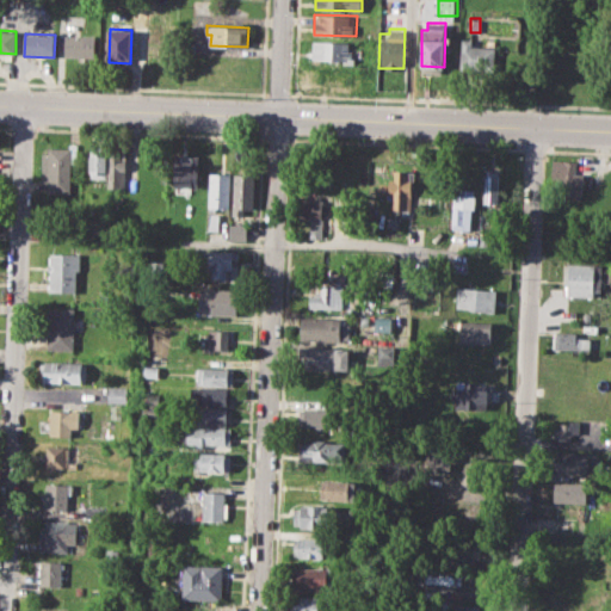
[(66,35),(94,35),(94,59),(65,57),(66,35)]
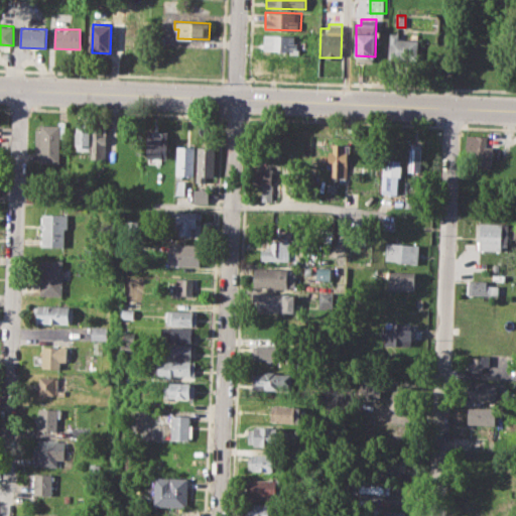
[(390,57),(390,32),(406,33),(406,38),(418,38),(418,58),(390,57)]
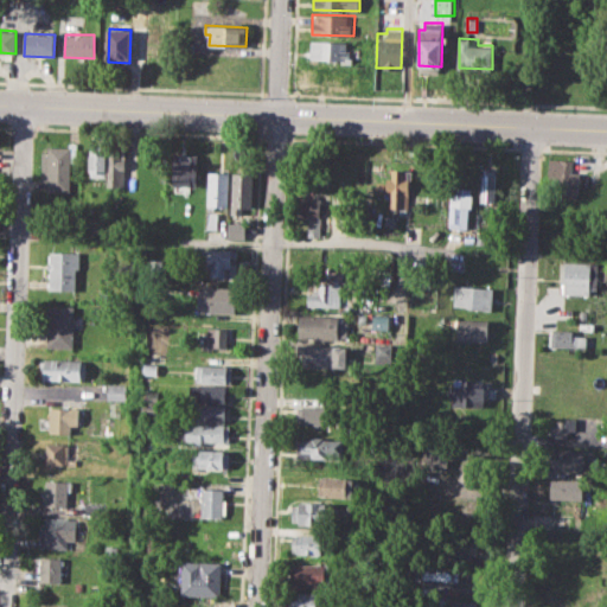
[(311,42),(345,43),(345,50),(350,50),(350,56),(353,56),(353,64),(326,64),(327,58),(310,58),(311,42)]
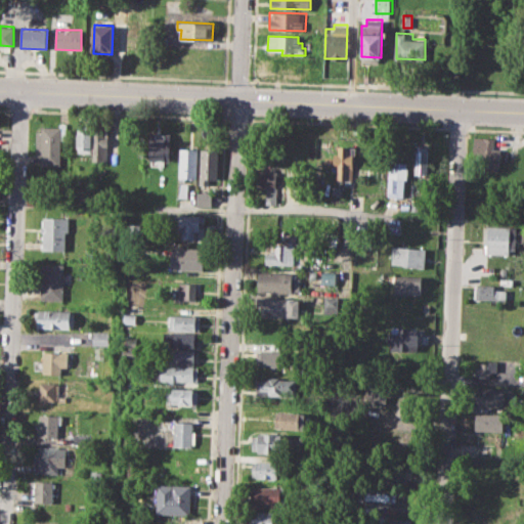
[(271,57),(305,58),(305,74),(267,73),(267,63),(271,63),(271,57)]
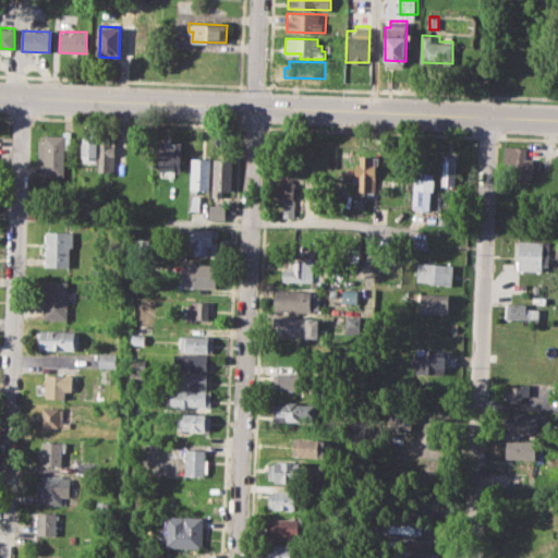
[(38,140),(45,140),(45,134),(63,134),(62,130),(71,131),(71,150),(64,150),(63,174),(45,174),(45,165),(38,165),(38,140)]
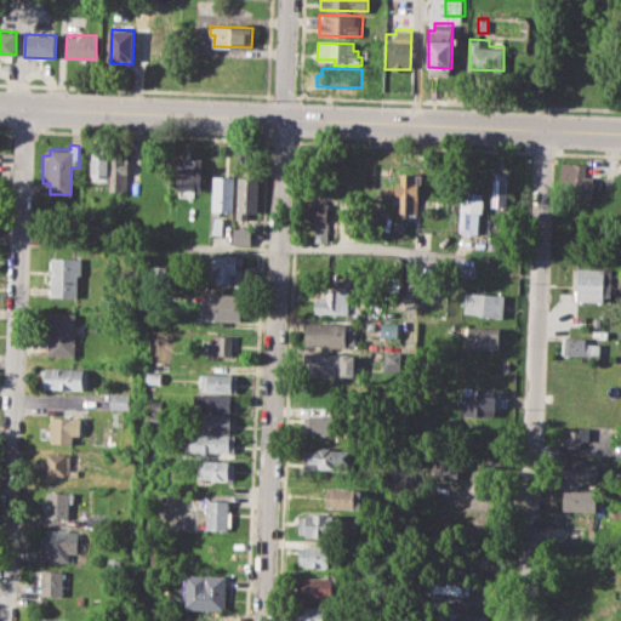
[(91,148),(107,148),(107,182),(91,181),(91,148)]
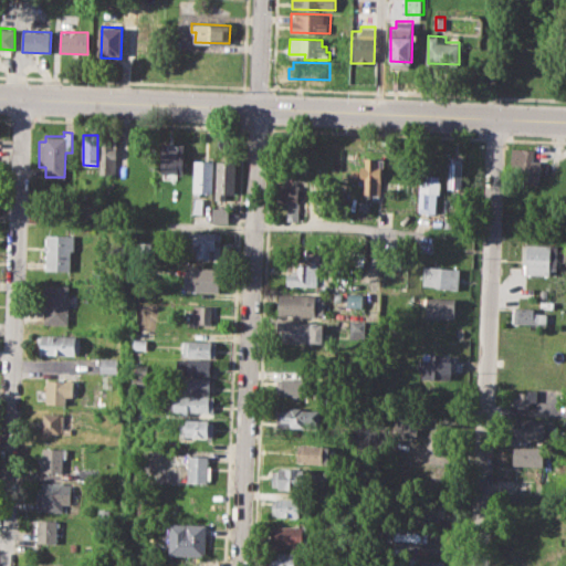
[(101,135),(100,174),(116,175),(116,148),(112,148),(112,135),(101,135)]
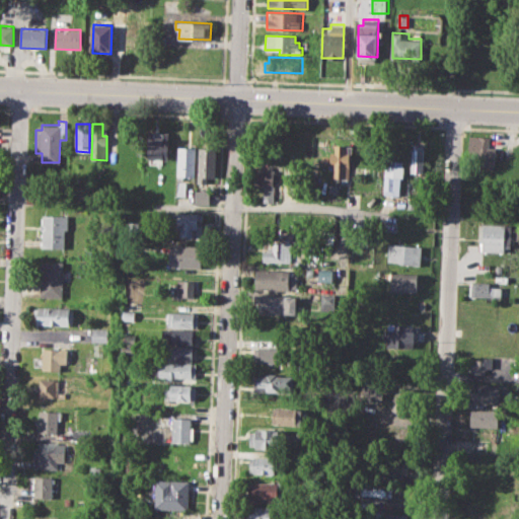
[(148,131),(168,131),(168,159),(162,159),(162,164),(147,164),(148,131)]
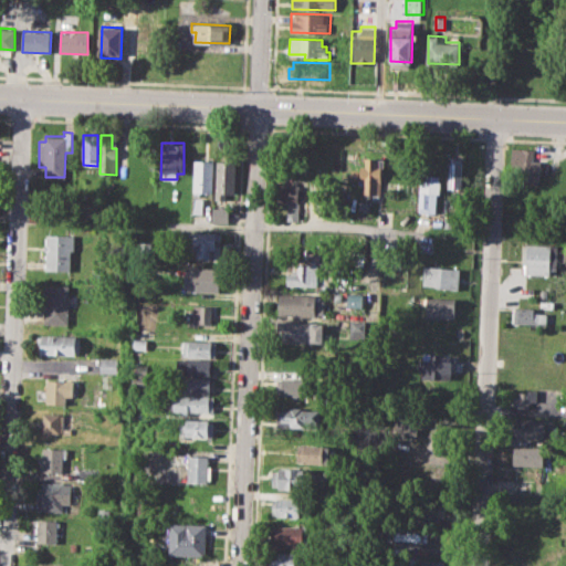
[(511,147),(533,148),(532,160),(541,161),(540,186),(519,185),(520,167),(510,167),(511,147)]
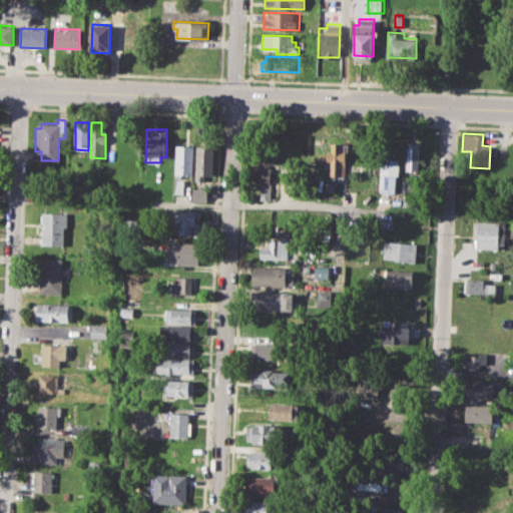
[(330,142),(346,143),(345,180),(329,180),(330,142)]
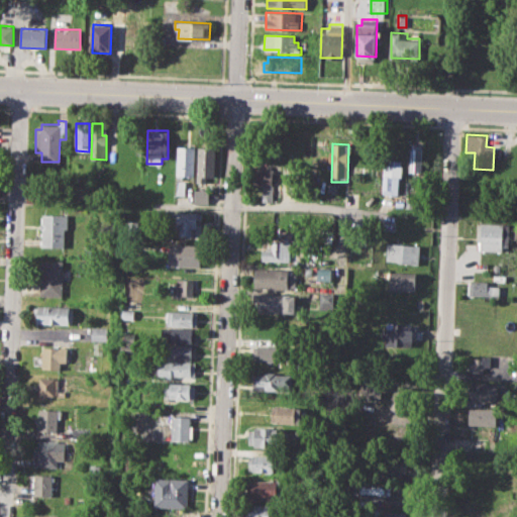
[(409,143),(423,143),(422,174),(408,173),(409,143)]
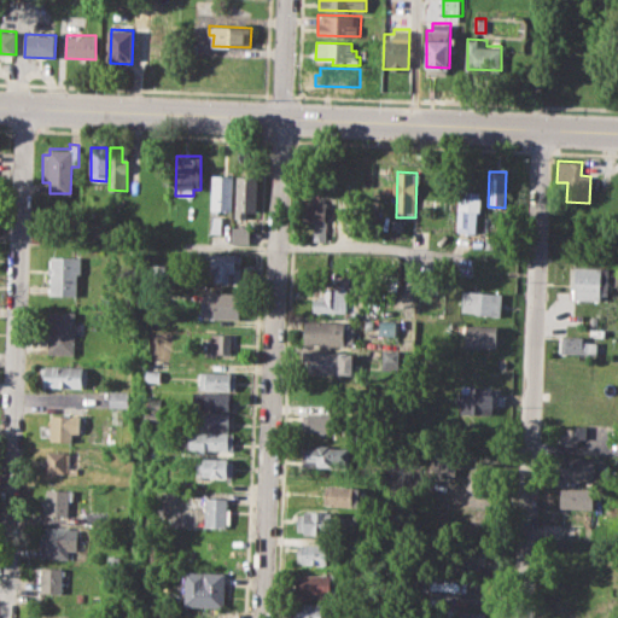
[(210,209),(211,174),(233,175),(232,210),(210,209)]
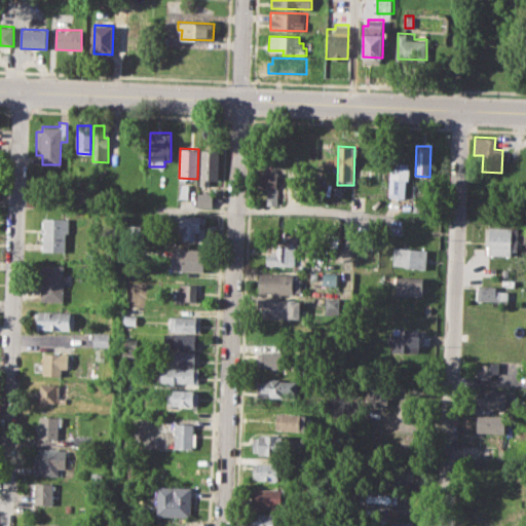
[(201,149),(219,150),(218,181),(210,180),(210,186),(200,186),(201,149)]
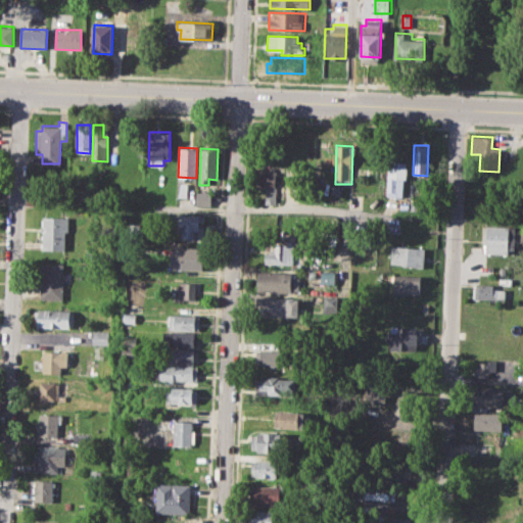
[(392,160),(407,161),(406,197),(386,196),(388,165),(391,165),(392,160)]
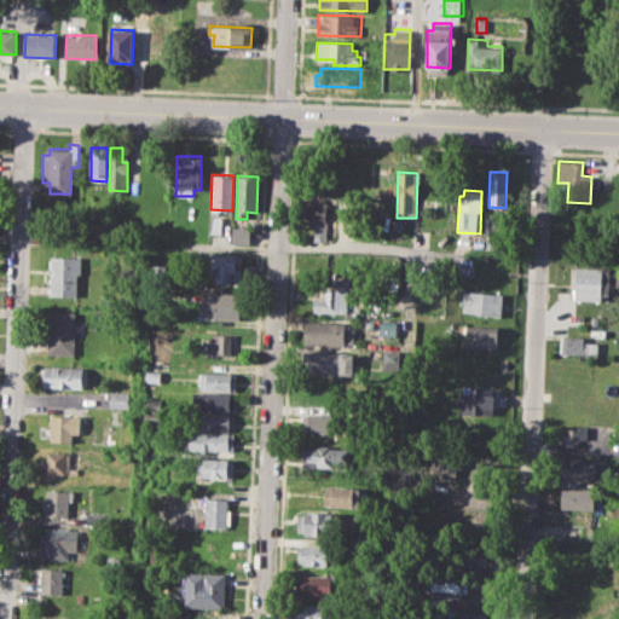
[(301,200),(328,201),(328,242),(314,241),(314,221),(301,221),(301,200)]
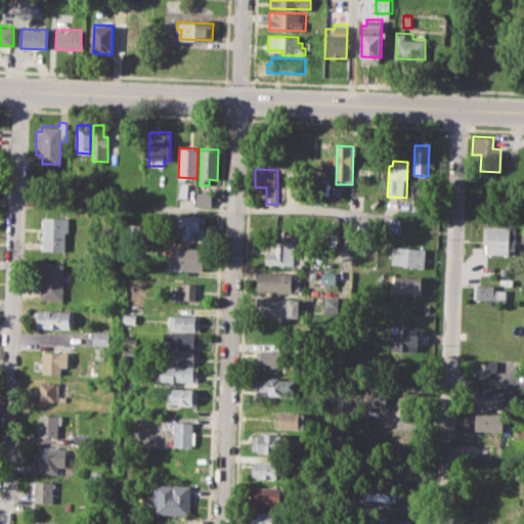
[(179,183),(188,183),(187,197),(179,197),(179,183)]
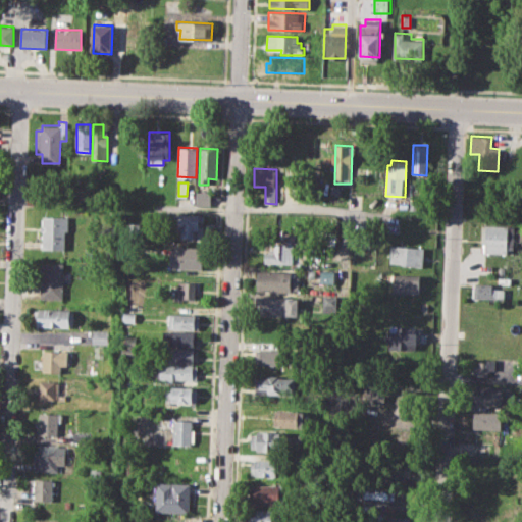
[(195,191),(210,191),(210,205),(195,205),(195,191)]
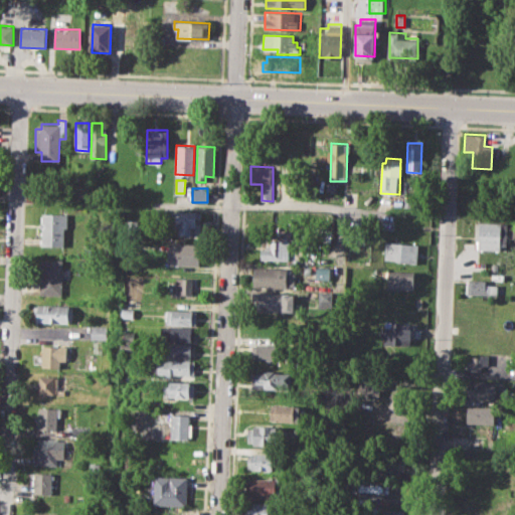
[(171,211),(200,211),(199,234),(170,234),(171,211)]
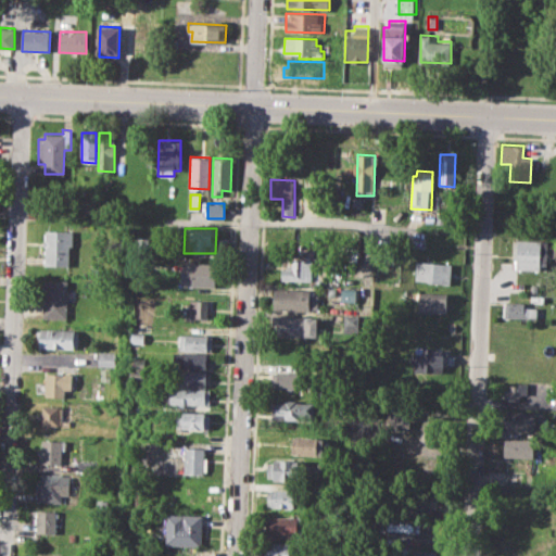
[(47,231),(73,231),(73,247),(70,247),(68,265),(46,264),(47,231)]
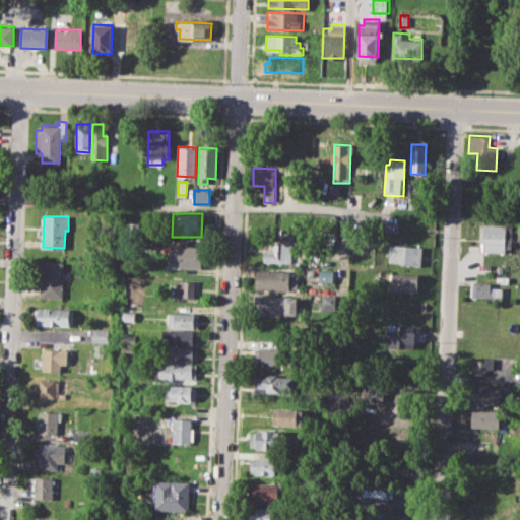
[(260,216),(293,217),(293,237),(260,236),(260,216)]
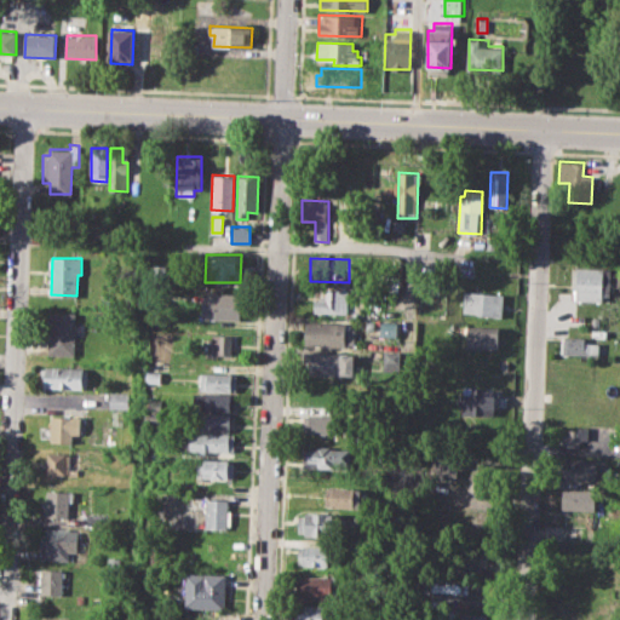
[(572,268),(612,269),(610,296),(602,296),(602,300),(575,299),(575,288),(570,288),(572,268)]
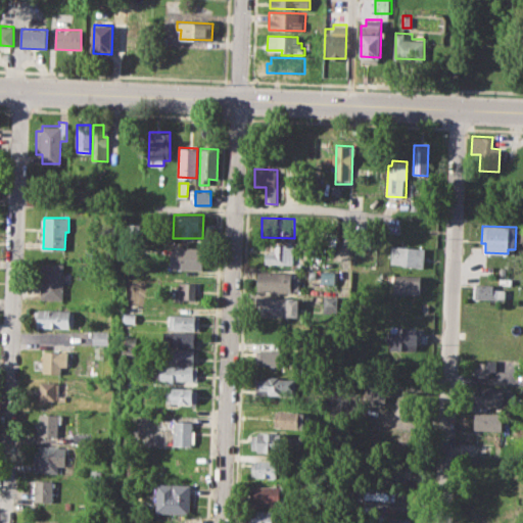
[(265,244),(292,245),(291,264),(264,264),(265,244)]
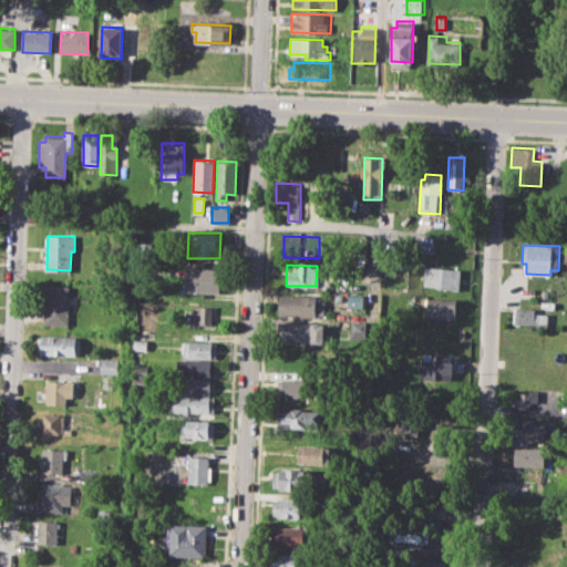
[(423,266),(461,268),(460,289),(422,287),(423,266)]
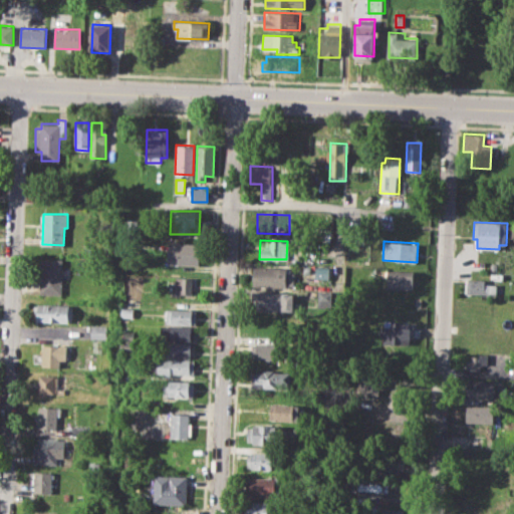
[(169,242),(199,243),(198,264),(168,263),(169,242)]
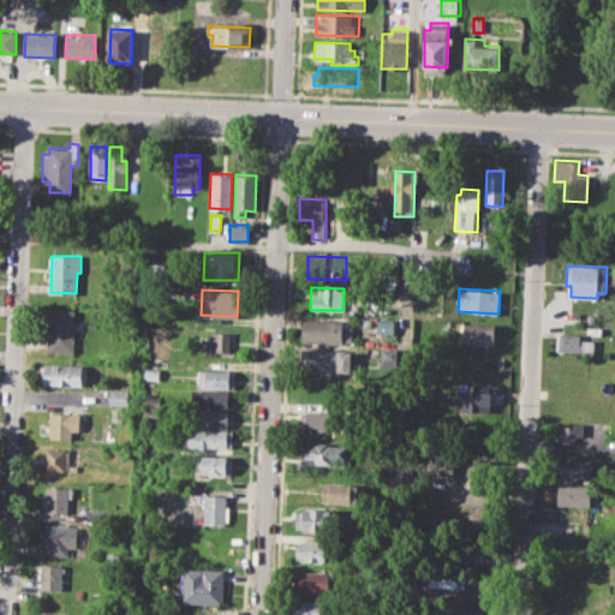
[(49,309),(76,310),(73,353),(47,352),(49,309)]
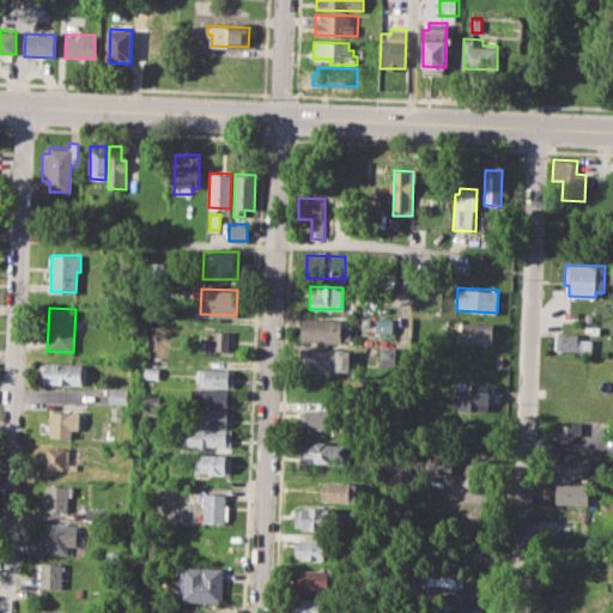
[(376,317),(393,319),(392,333),(375,332),(376,317)]
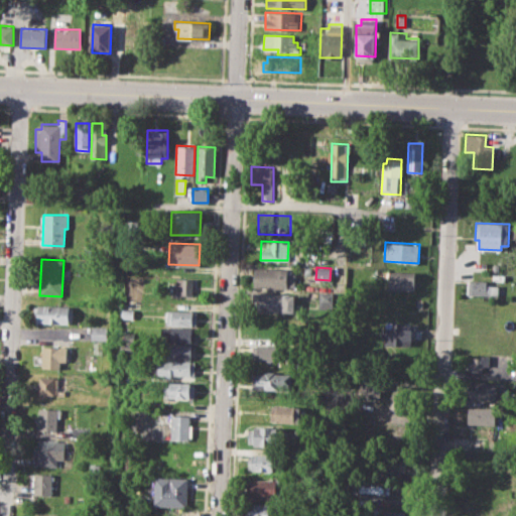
[(255,268),(287,269),(287,272),(292,272),(291,284),(287,284),(286,288),(254,287),(255,268)]
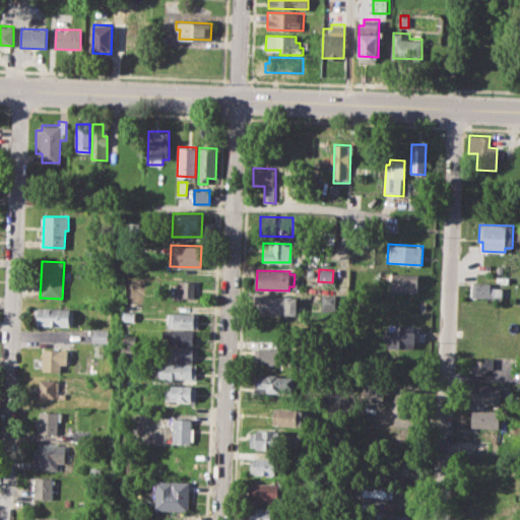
[(391,272),(418,273),(417,293),(390,291),(391,272)]
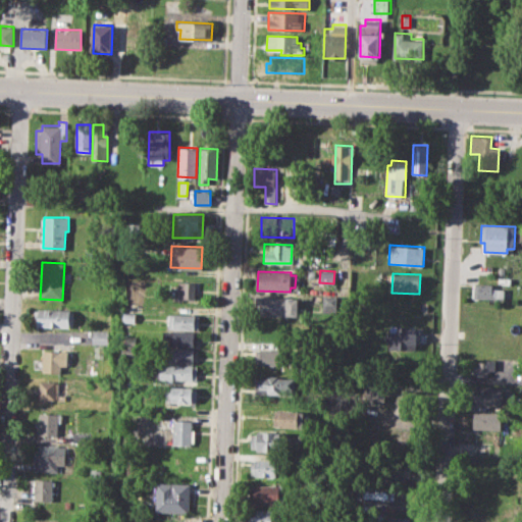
[(178,280),(199,280),(199,295),(195,294),(194,300),(177,299),(178,280)]
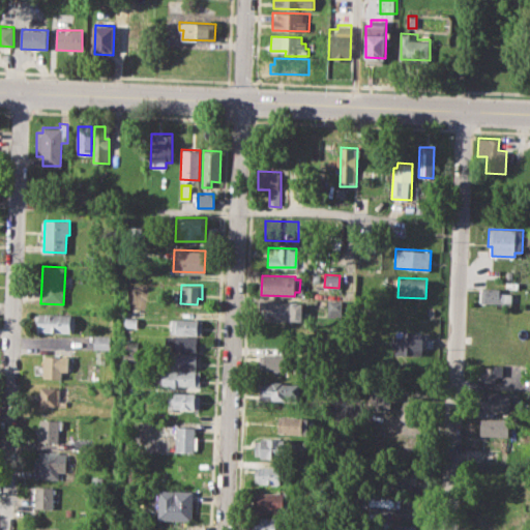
[(479,287),(500,288),(500,292),(511,293),(510,304),(478,302),(479,287)]
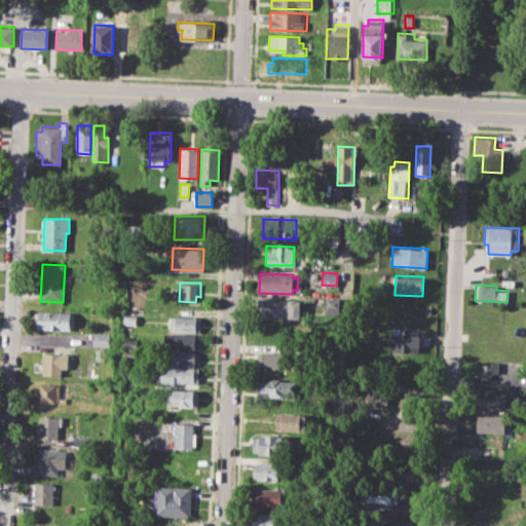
[(325,297),(338,298),(338,313),(324,313),(325,297)]
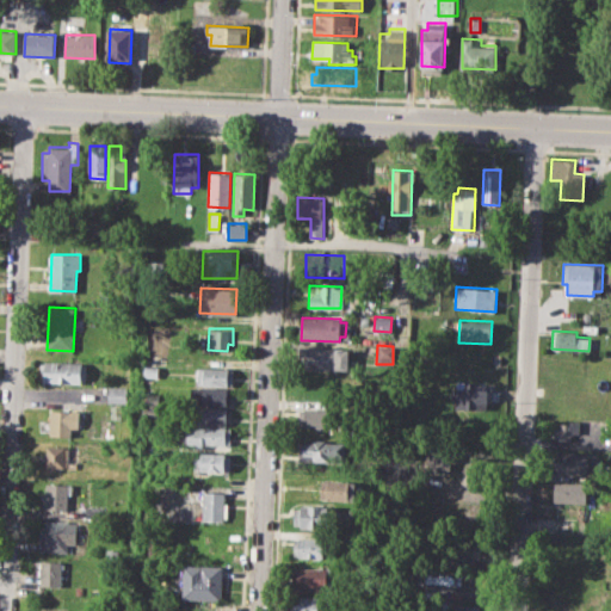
[(301,347),(349,349),(347,372),(300,370),(301,347)]
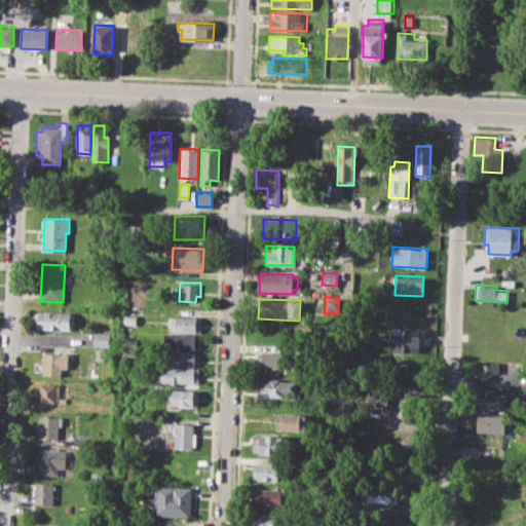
[(39,310),(74,311),(73,330),(39,329),(39,310)]
